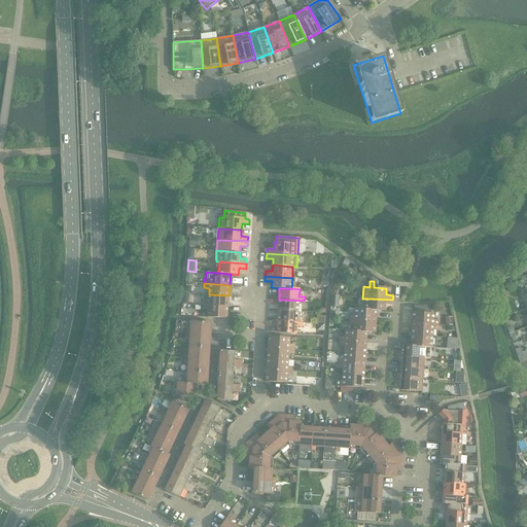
[(208,302),(203,302),(203,306),(227,307),(229,295),(209,294),(208,302)]
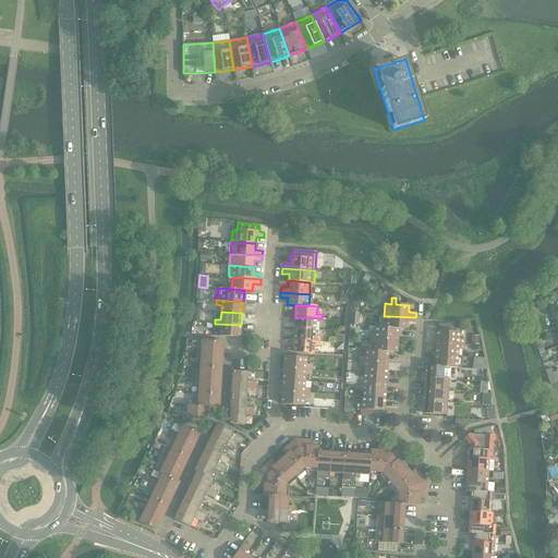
[(389,316),(387,316),(386,327),(388,327),(388,328),(397,328),(397,329),(399,329),(408,329),(408,323),(415,323),(415,317),(389,316)]
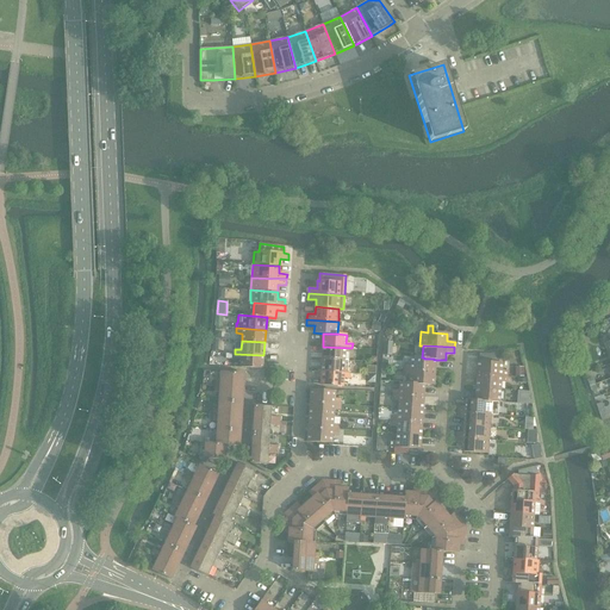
[(352,348),(323,347),(322,359),(348,361),(349,353),(352,353),(352,348)]
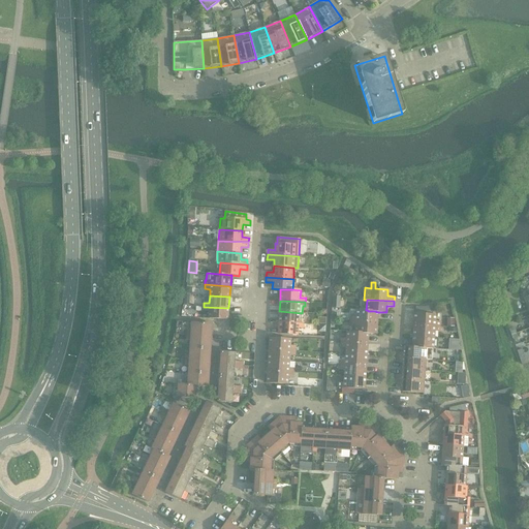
[(228,308),(204,307),(203,311),(209,311),(208,318),(228,319),(228,308)]
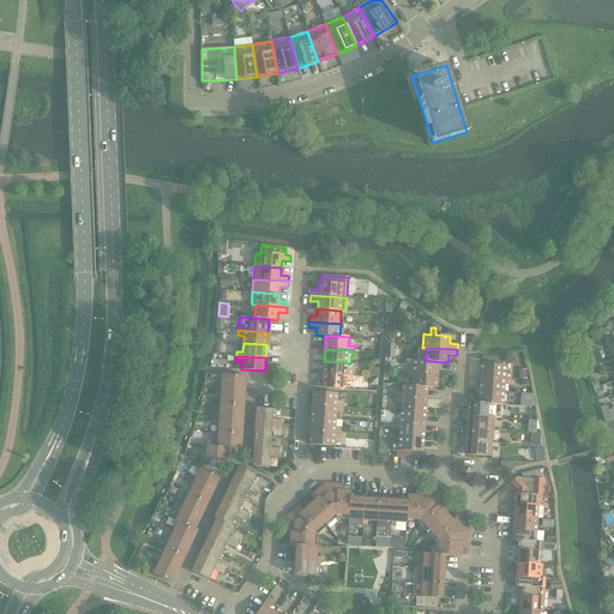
[(482,359),(482,363),(481,363),(480,377),(511,379),(512,373),(505,373),(506,366),(501,365),(503,360),(482,359)]
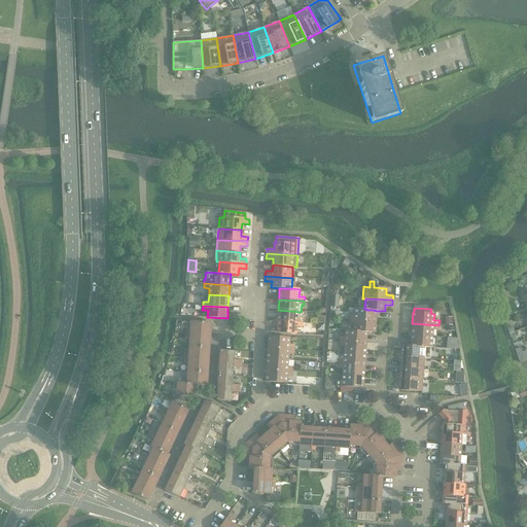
[(354,315),(349,315),(349,320),(376,321),(377,311),(375,311),(375,310),(366,310),(366,309),(364,309),(355,309),(354,315)]
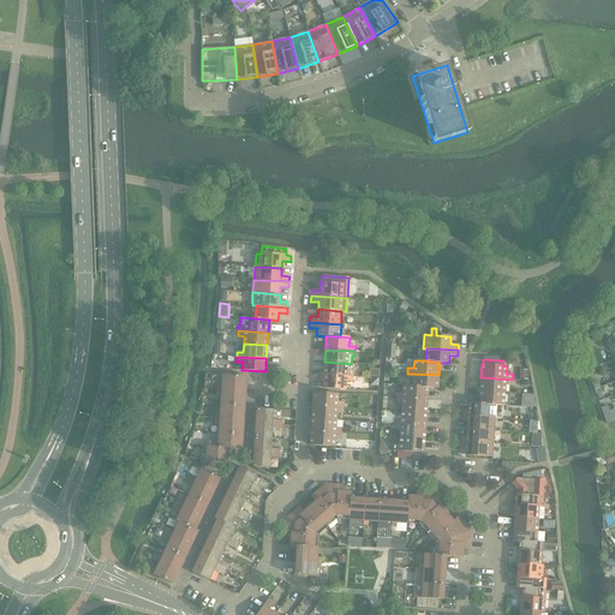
[(351,364),(324,362),(323,375),(353,377),(353,372),(351,371),(351,364)]
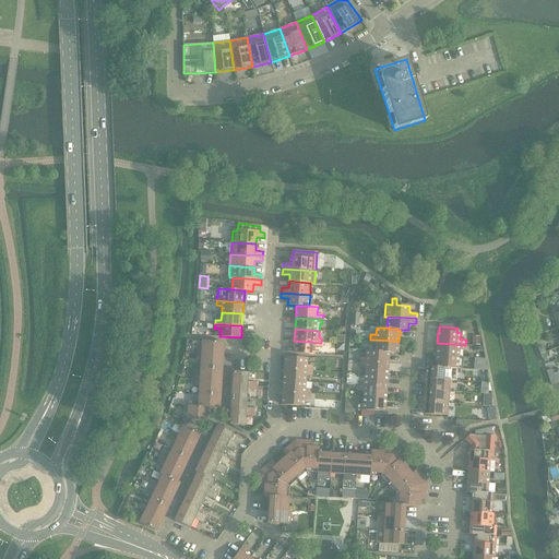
[(399,341),(370,340),(370,344),(376,345),(375,351),(377,351),(377,352),(388,352),(388,353),(389,353),(397,353),(399,341)]
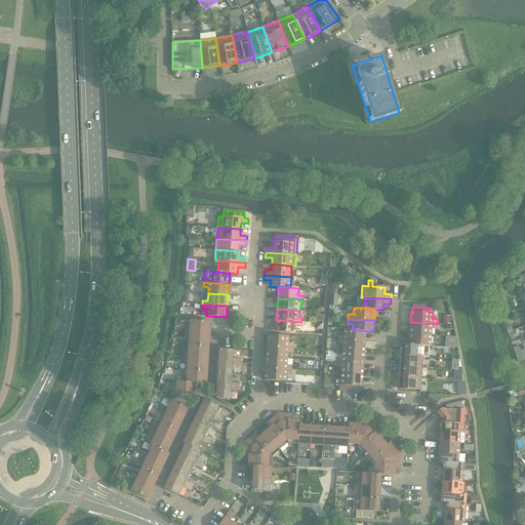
[(186,327),(185,332),(209,334),(210,321),(190,320),(189,328),(186,327)]
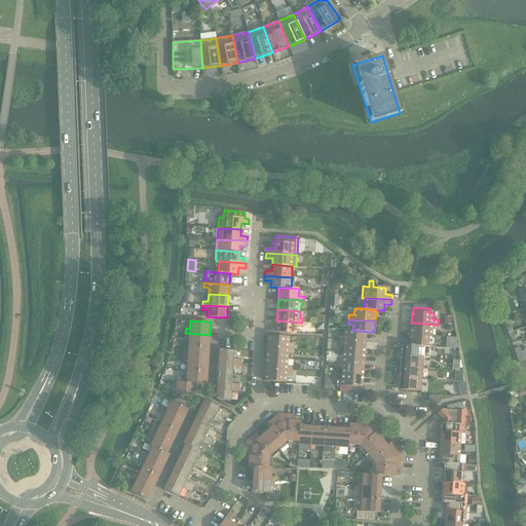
[(302,323),(276,321),(276,332),(295,333),(296,334),(297,327),(302,327),(302,323)]
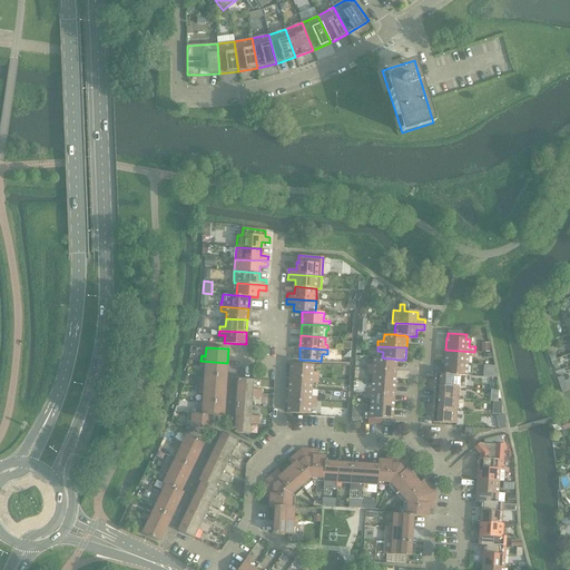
[(474,352),(445,350),(444,362),(468,364),(469,357),(474,357),(474,352)]
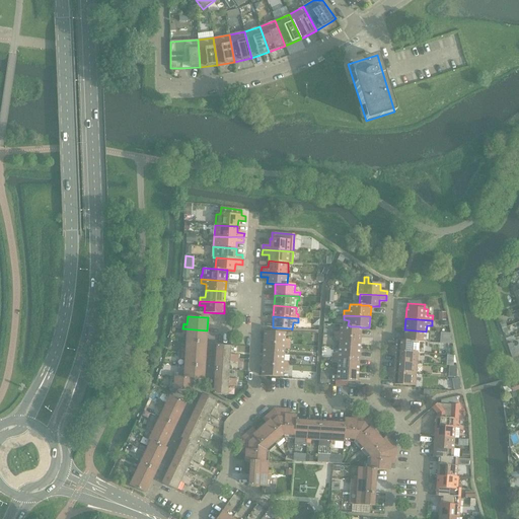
[(342,331),(335,331),(334,337),(361,338),(361,327),(360,327),(360,326),(350,326),(350,325),(348,325),(342,325),(342,331)]
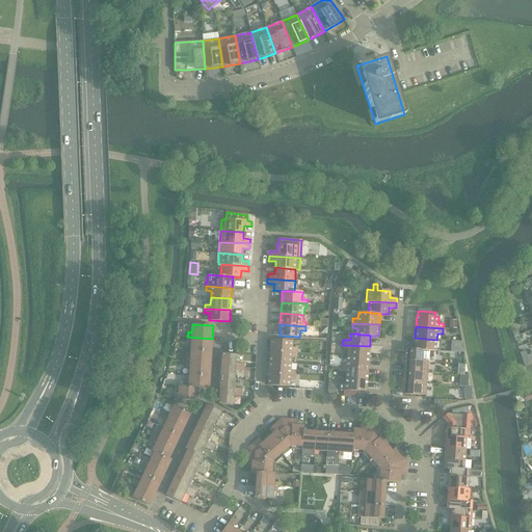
[(212,339),(187,337),(187,342),(191,342),(190,349),(212,351),(212,339)]
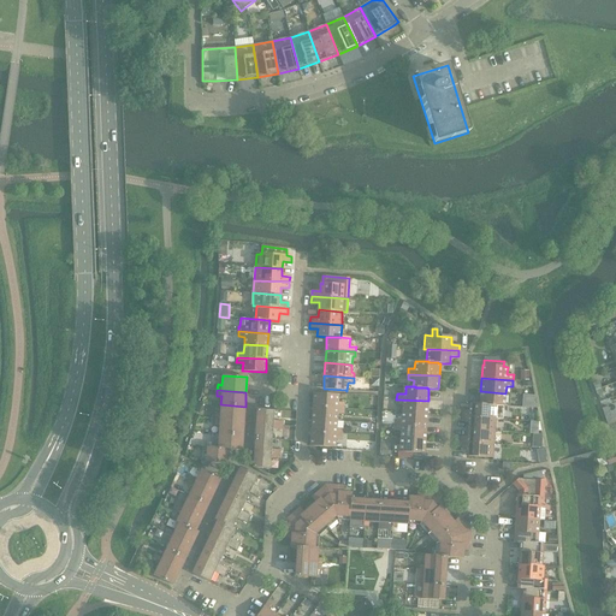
[(505,394),(480,391),(479,404),(481,404),(491,406),(497,406),(511,407),(511,401),(505,401),(505,394)]
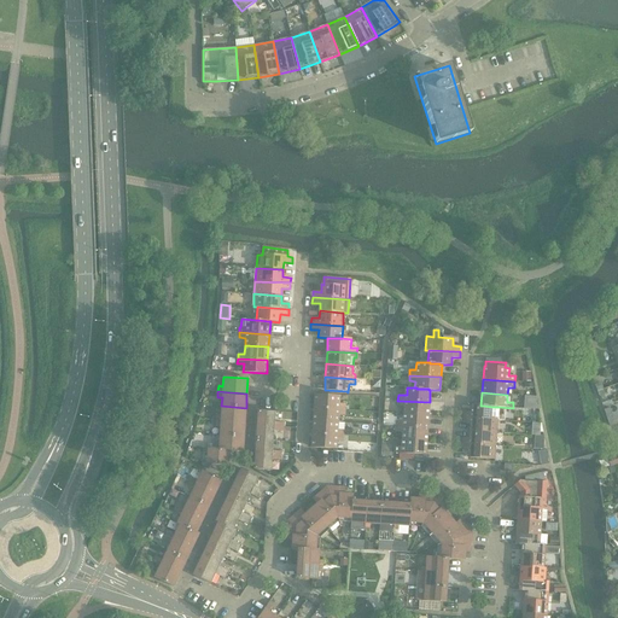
[(340,396),(314,395),(314,408),(345,410),(345,404),(339,404),(340,396)]
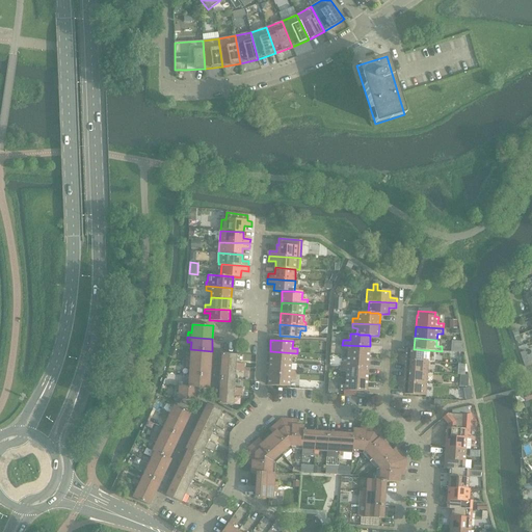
[(370,346),(342,345),(342,350),(347,350),(347,356),(369,357),(370,346)]
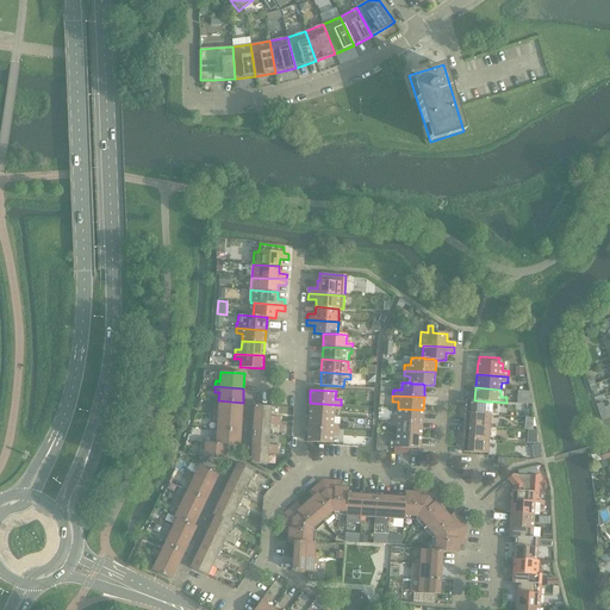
[(465,408),(456,406),(456,412),(491,415),(492,402),(486,402),(477,400),(474,400),(466,399),(465,408)]
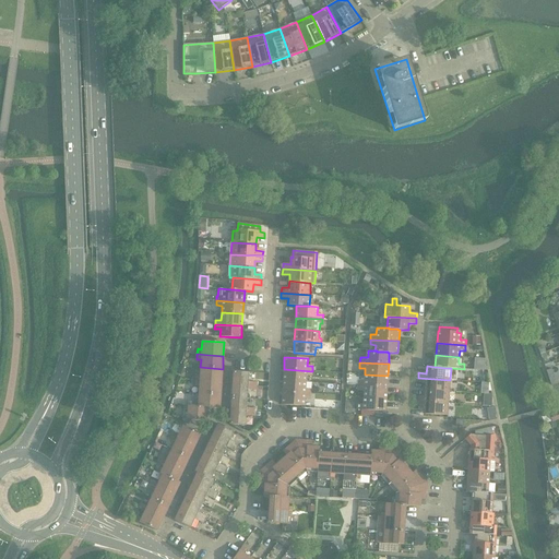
[(195,375),(195,380),(222,382),(223,369),(200,367),(200,376),(195,375)]
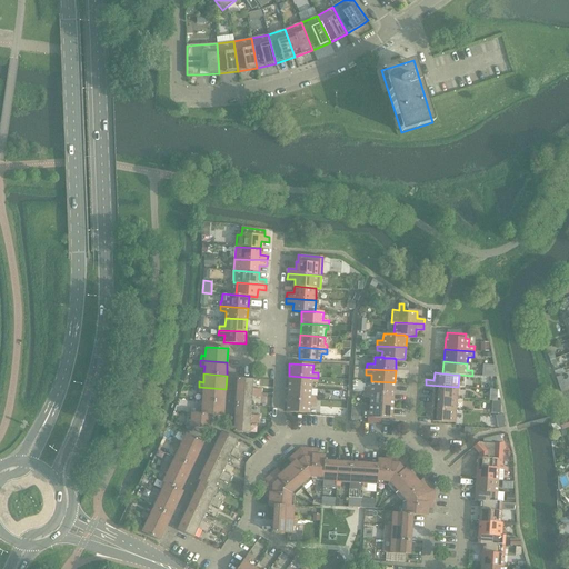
[(318,378),(289,376),(288,388),(311,389),(311,382),(318,382),(318,378)]
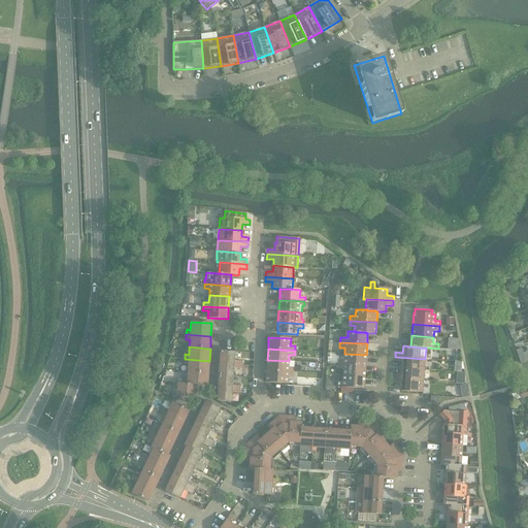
[(235,352),(220,351),(220,363),(242,365),(242,361),(234,361),(235,352)]
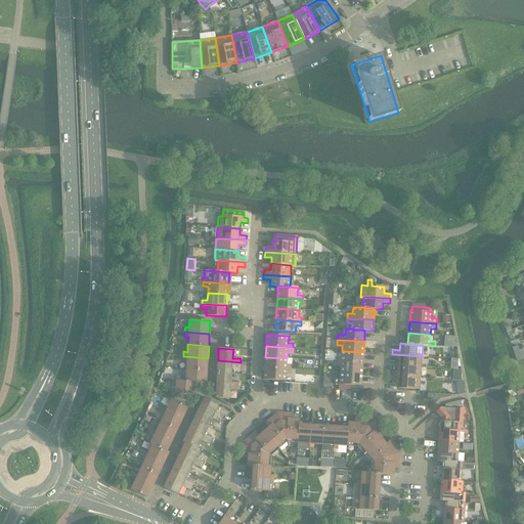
[(342,357),(336,357),(336,361),(362,363),(363,352),(342,351),(342,357)]
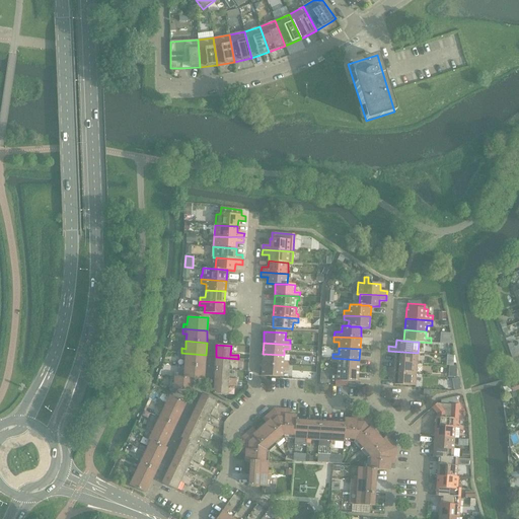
[(418,353),(388,351),(388,356),(395,356),(394,362),(417,364),(418,353)]
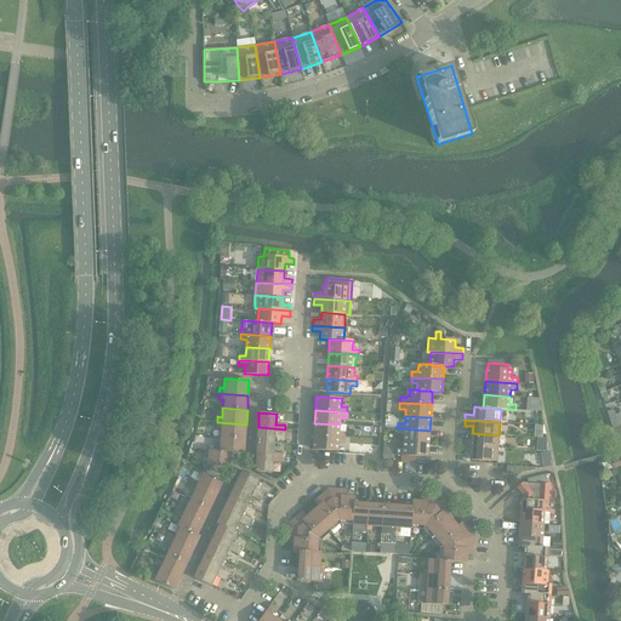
[(246,425),(217,422),(217,428),(221,428),(221,437),(245,439),(246,425)]
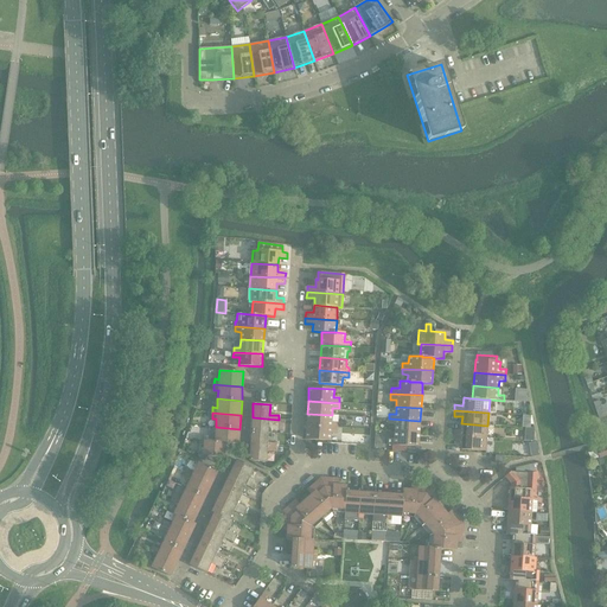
[(332,415),(307,414),(306,427),(338,428),(338,422),(332,422),(332,415)]
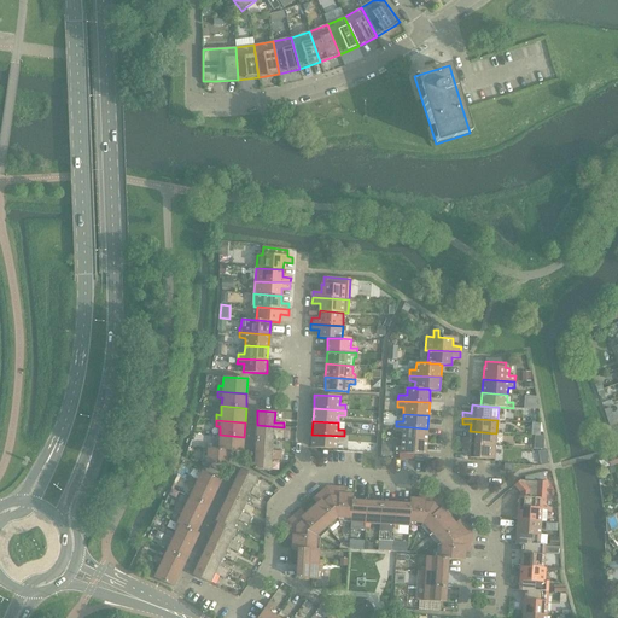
[(284,427),(257,425),(256,439),(273,441),(274,431),(284,431),(284,427)]
